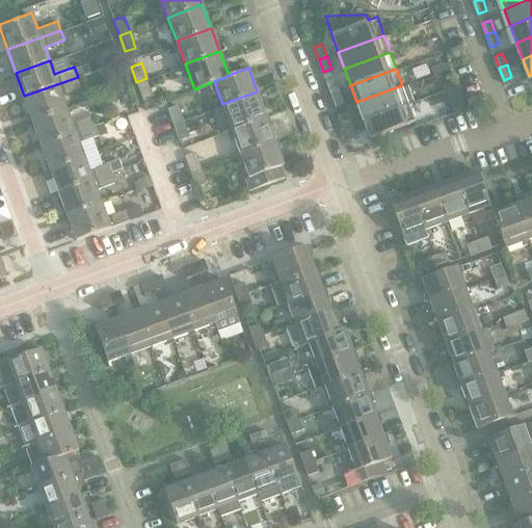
[(24,96),(33,120),(67,107),(61,94),(82,86),(78,77),(24,96)]
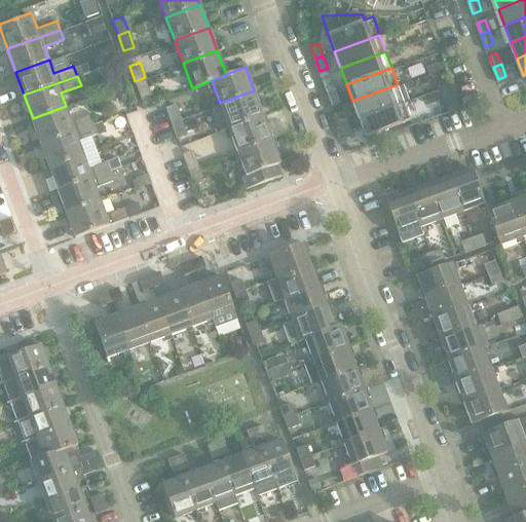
[(323,79),(328,91),(335,88),(331,76),(323,79)]
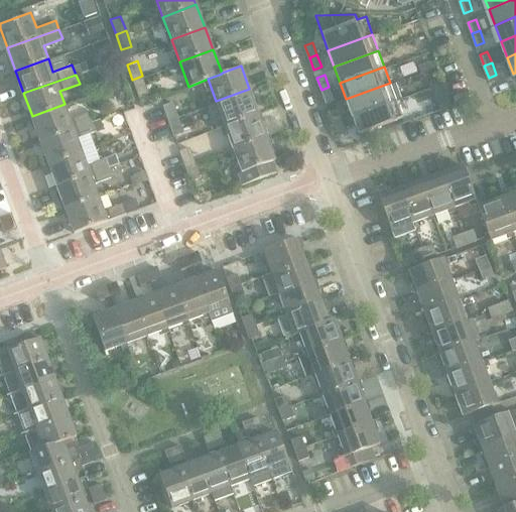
[(142,76),(132,80),(138,95),(148,91),(142,76)]
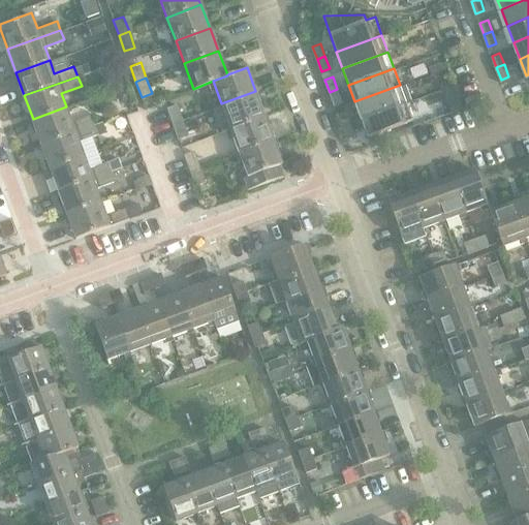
[(457,83),(445,86),(452,107),(463,103),(457,83)]
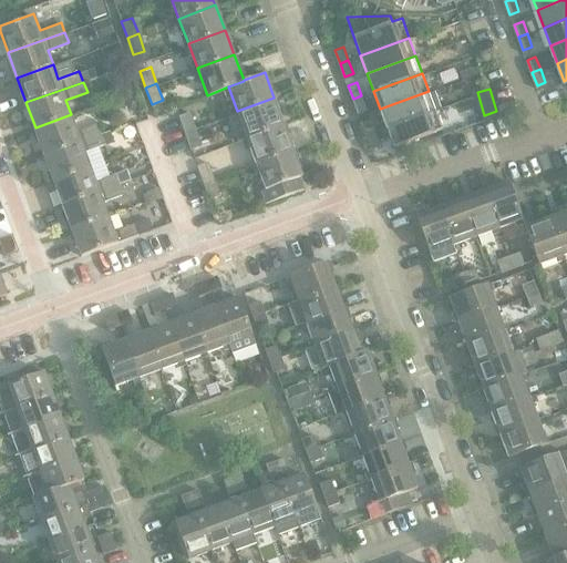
[(380,109),(387,128),(435,110),(429,91),(380,109)]
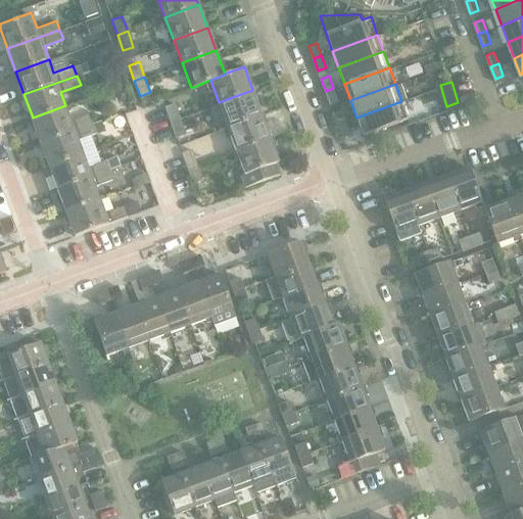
[(333,88),(326,91),(330,103),(337,100),(333,88)]
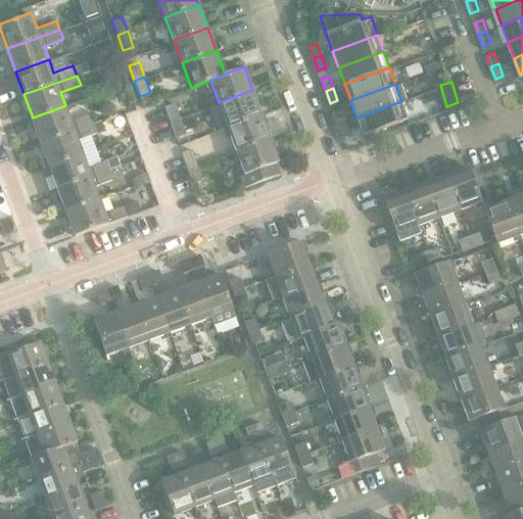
[(227,125),(260,112),(252,90),(219,102),(227,125)]
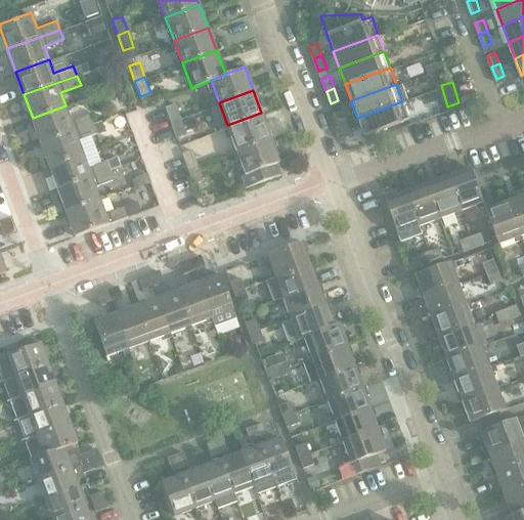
[(165,105),(171,121),(181,117),(175,101),(165,105)]
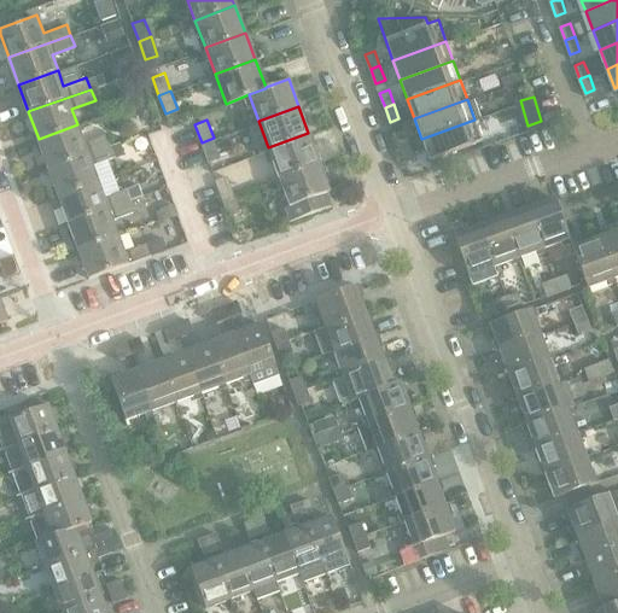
[(474,120),(421,139),(429,158),(482,139),(474,120)]
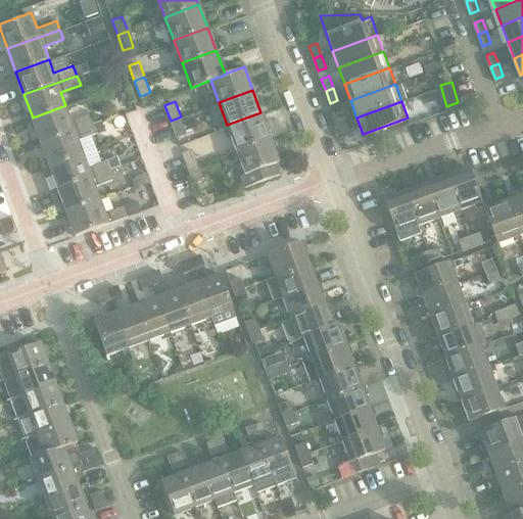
[(41,140),(94,122),(90,111),(70,119),(65,105),(33,118),(41,140)]
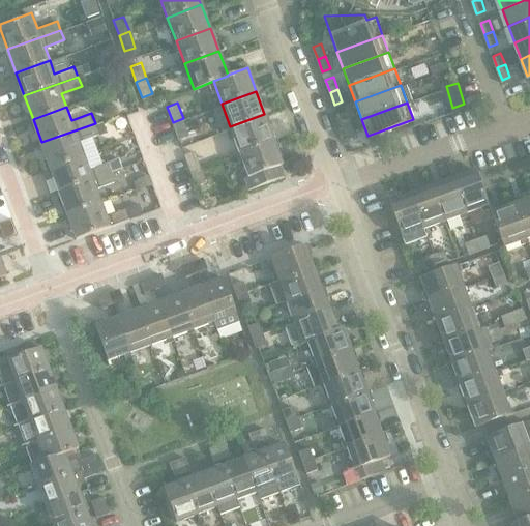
[(337,113),(343,126),(351,123),(346,110),(337,113)]
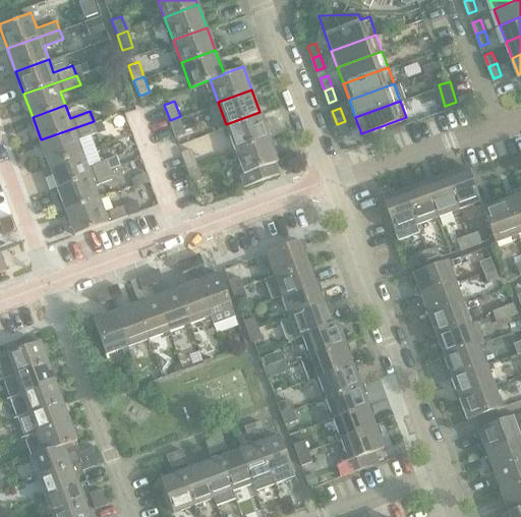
[(235,148),(269,135),(259,112),(226,124),(235,148)]
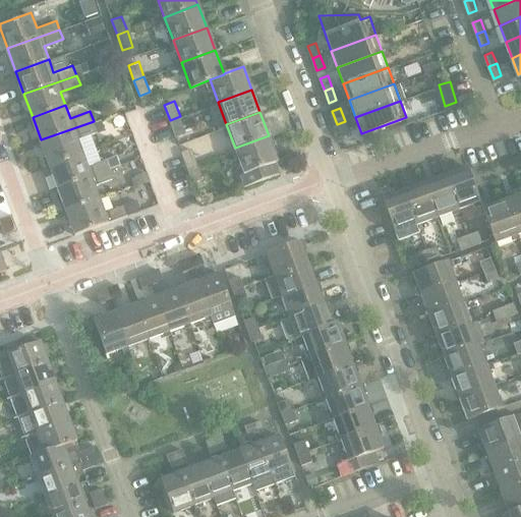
[(180,116),(170,120),(175,135),(185,131),(180,116)]
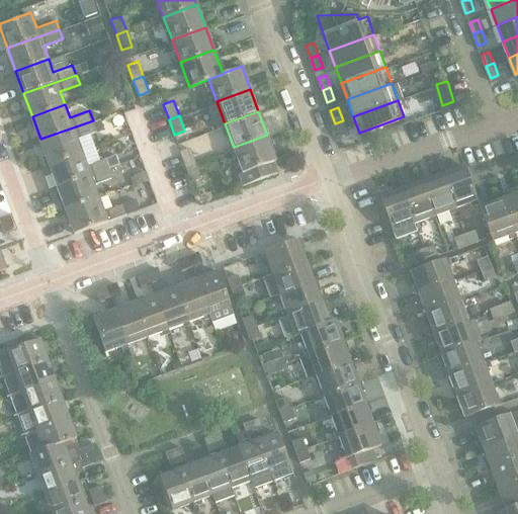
[(40,139),(49,162),(82,150),(77,137),(96,130),(93,120),(40,139)]
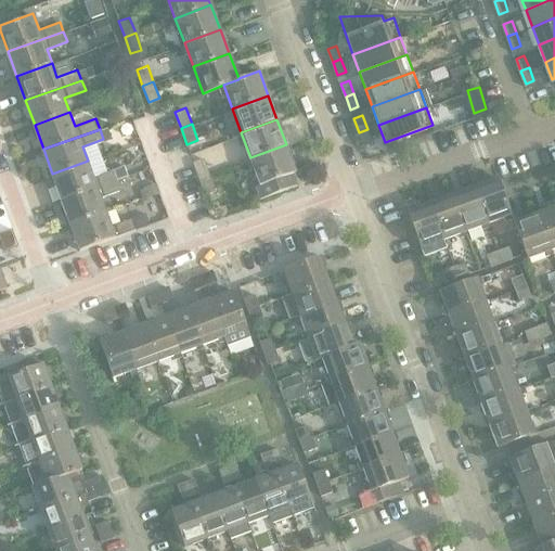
[(368,129),(359,132),(363,144),(372,141),(368,129)]
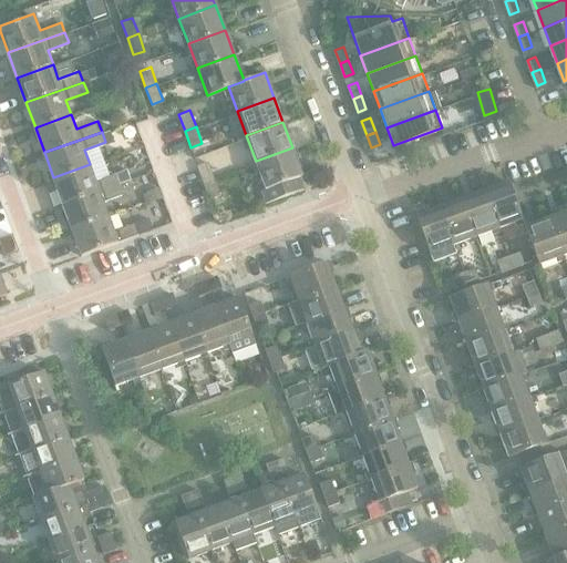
[(292,147),(256,161),(266,188),(261,190),(266,203),(305,188),(300,175),(302,174),(292,147)]
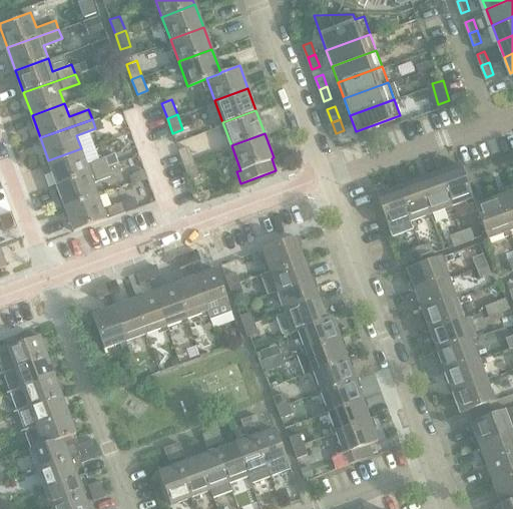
[(178,148),(183,163),(194,159),(188,144),(178,148)]
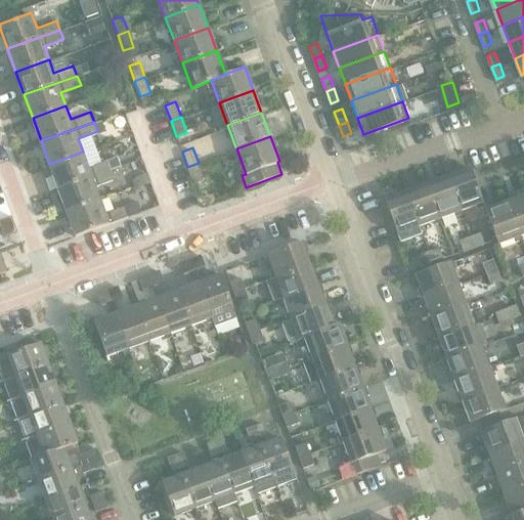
[(57,186),(111,168),(106,158),(87,165),(83,152),(49,164),(57,186)]
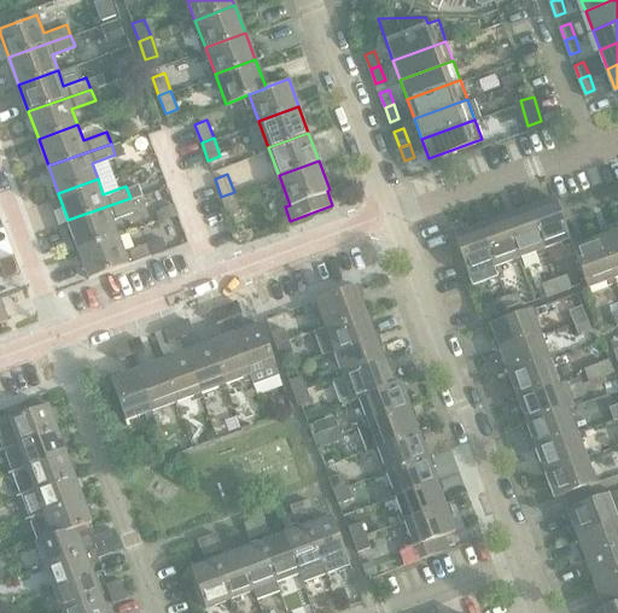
[(234,192),(221,197),(228,214),(240,209),(234,192)]
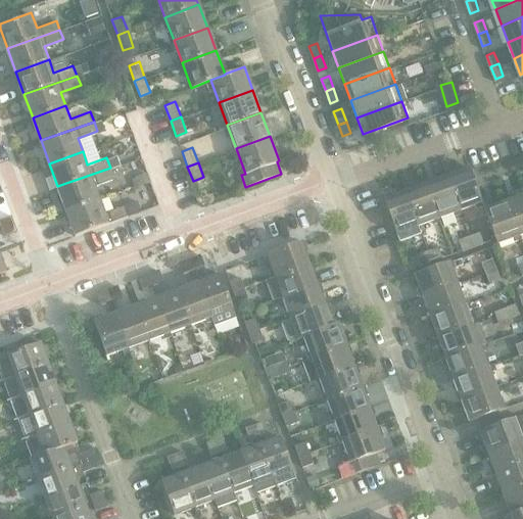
[(469,166),(447,174),(460,208),(482,201),(469,166)]
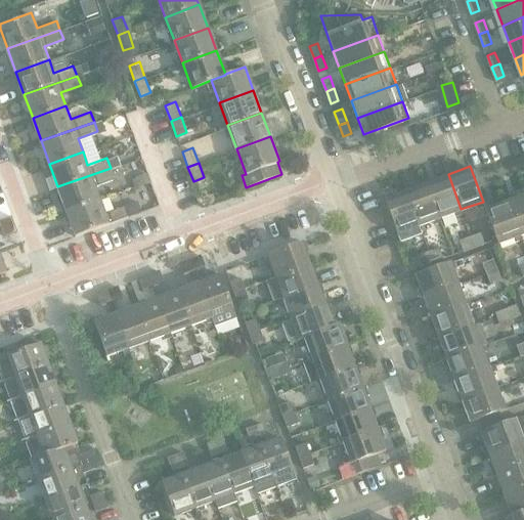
[(57,186),(67,210),(99,198),(95,184),(114,177),(111,168),(57,186)]
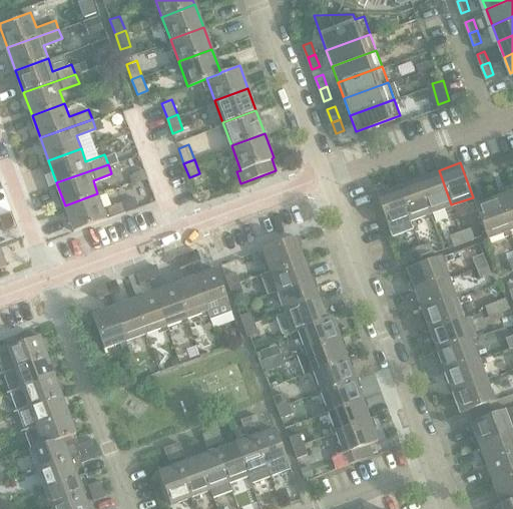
[(418,178),(430,212),(451,204),(439,170),(418,178)]
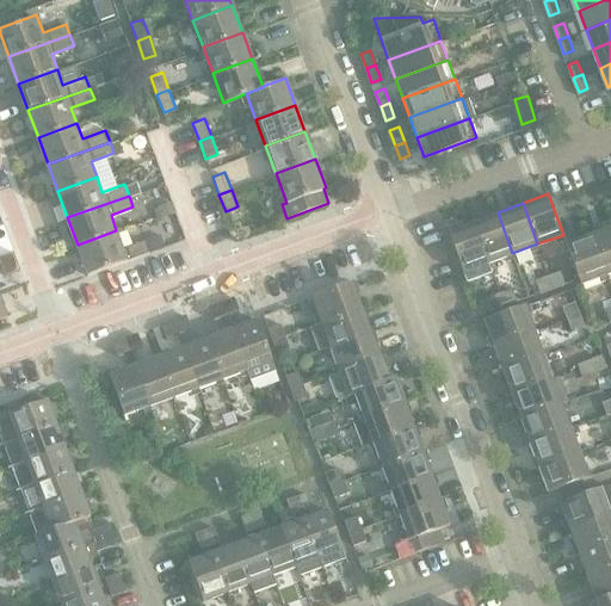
[(498,212),(474,221),(488,261),(512,253),(498,212)]
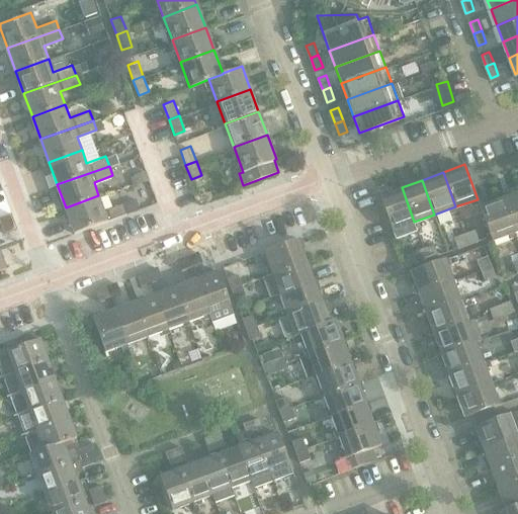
[(417,230),(414,222),(402,187),(379,195),(395,238),(417,230)]
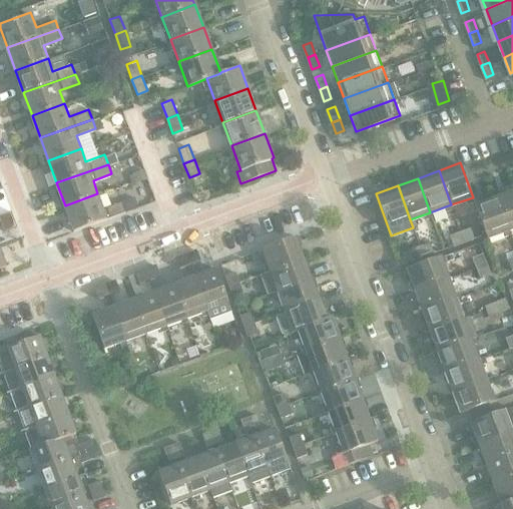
[(512,187),(497,194),(509,228),(512,226),(512,187)]
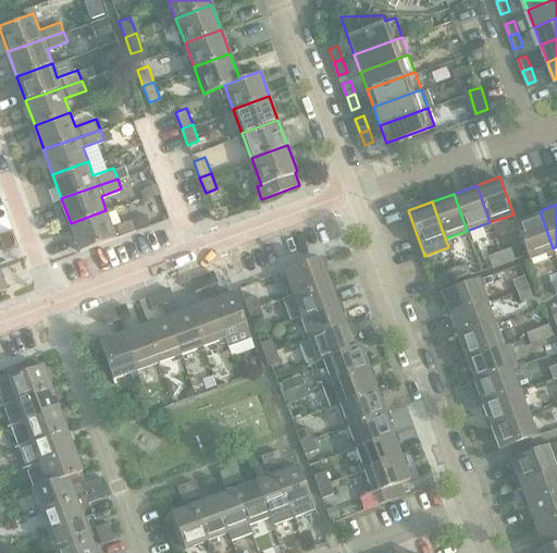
[(111,224),(106,210),(71,223),(79,249),(136,229),(131,217),(111,224)]
